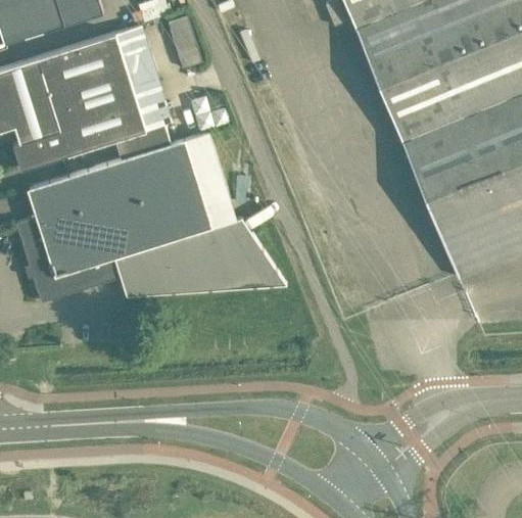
[(97,0),(0,0),(0,44),(3,44),(3,45),(102,14),(97,0)]
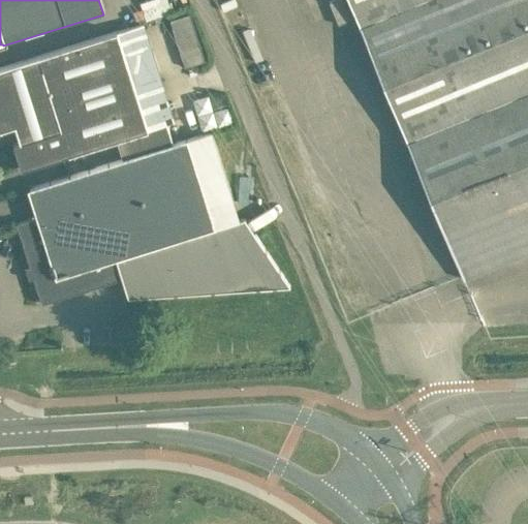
[(167,17),(171,16),(165,0),(159,0),(140,6),(146,25),(167,17)]
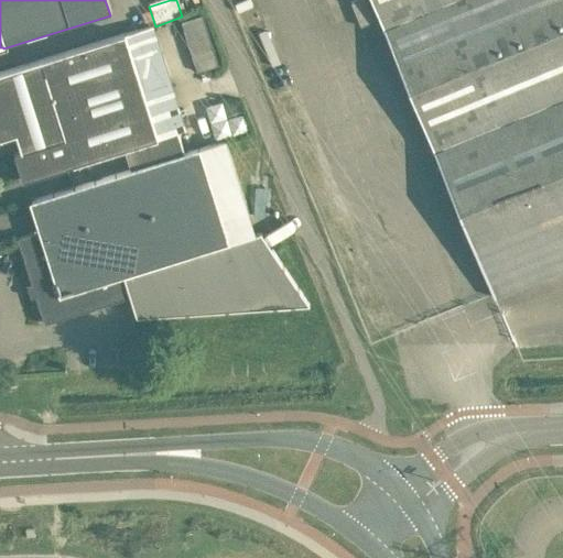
[(562,0),(371,0),(459,214),(458,215),(494,301),(562,272),(562,0)]
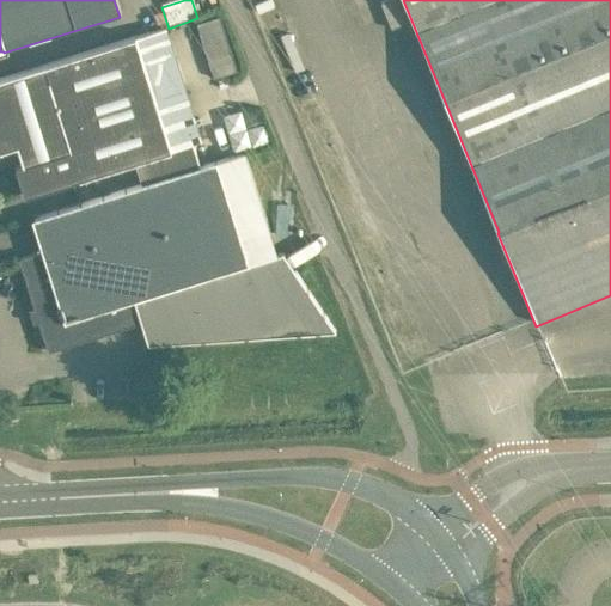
[(393,2),(380,7),(390,34),(404,28),(393,2)]
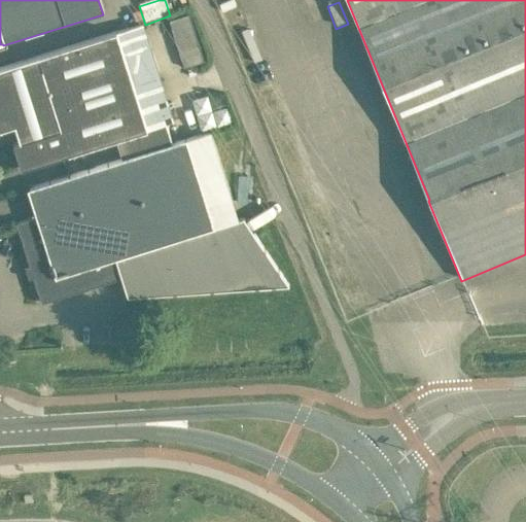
[(188,18),(169,24),(183,71),(204,65),(188,18)]
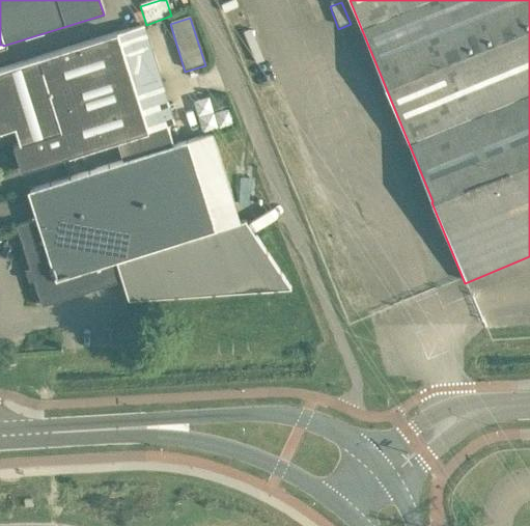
[(121,164),(173,147),(167,129),(174,127),(143,26),(116,35),(0,72),(0,134),(15,129),(20,145),(12,147),(21,173),(116,144),(121,164)]
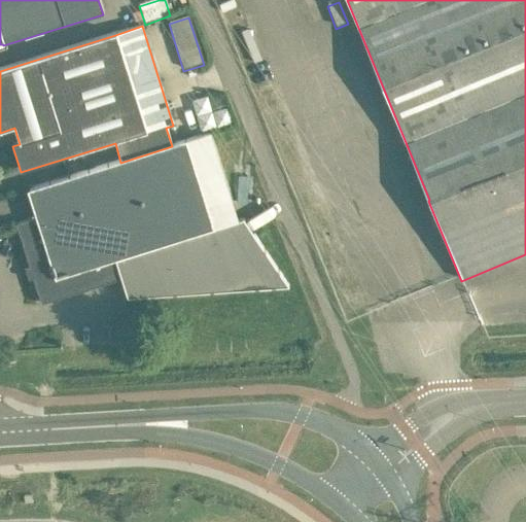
[(35,220),(28,222),(15,227),(41,307),(119,281),(113,262),(213,231),(202,195),(185,142),(172,146),(120,163),(27,192),(35,220)]
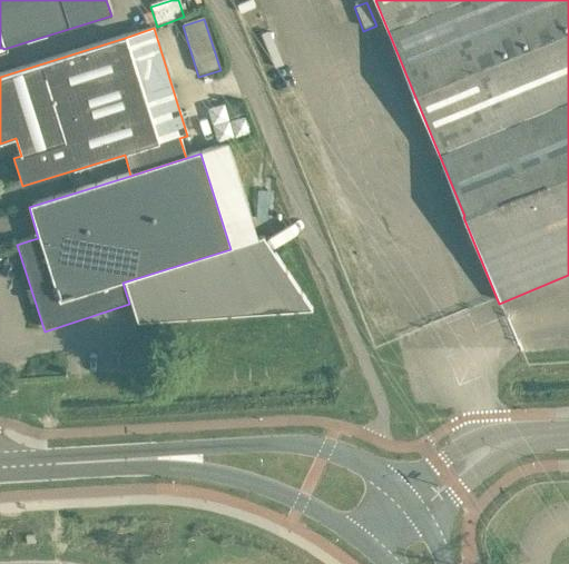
[(312,313),(263,239),(231,249),(123,283),(129,304),(136,326),(312,313)]
